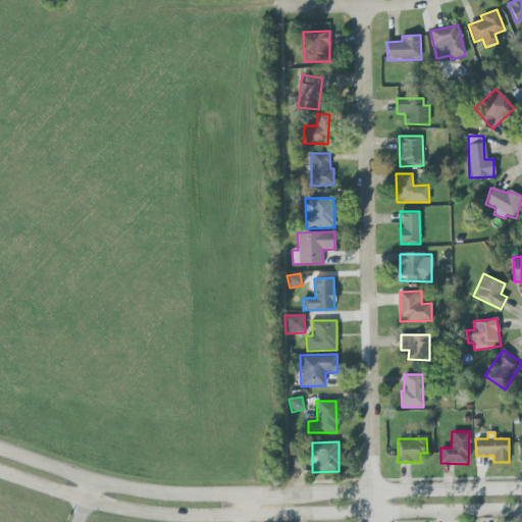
[(305,459),(292,458),(291,471),(305,472),(305,459)]
